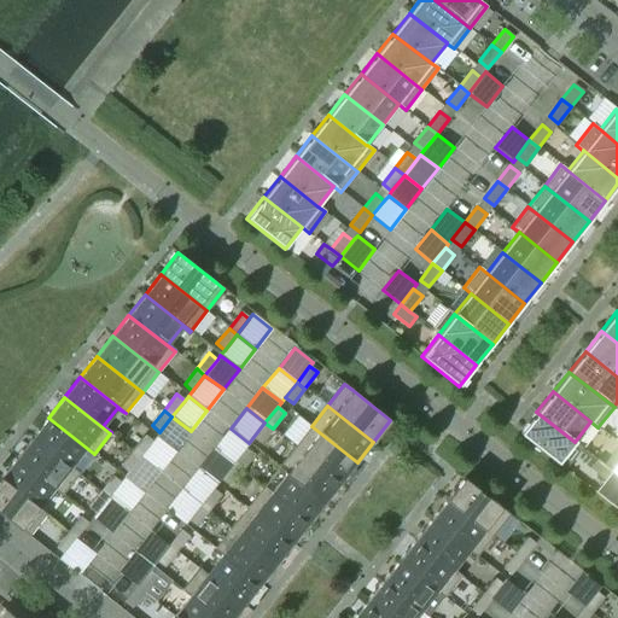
[(575,442),(536,412),(519,433),(558,464),(575,442)]
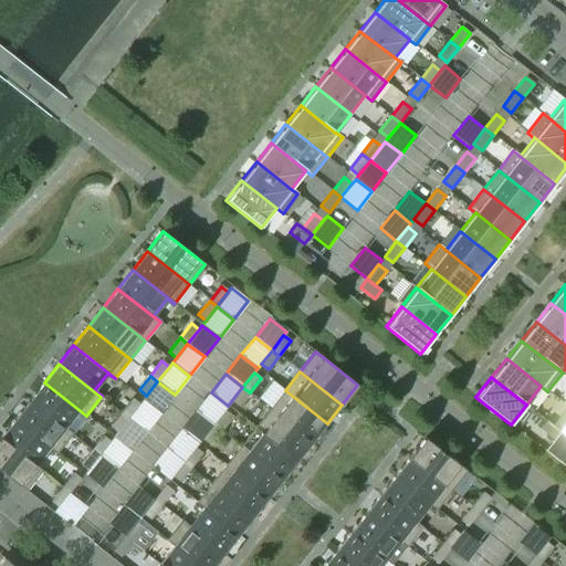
[(175,395),(157,381),(146,396),(143,400),(159,413),(175,395)]
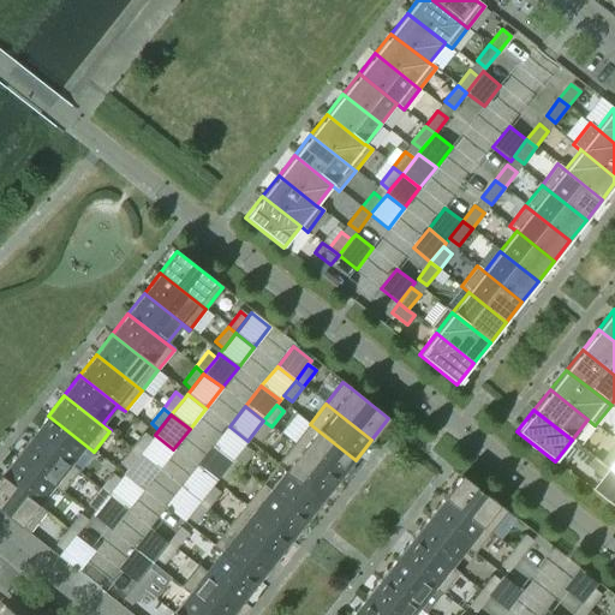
[(94,452),(48,416),(31,436),(77,472),(78,471),(70,465),(85,446),(93,453),(94,452)]
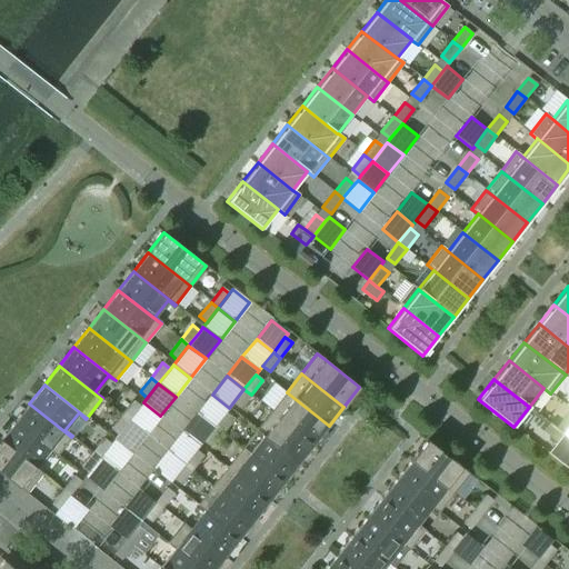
[(240,409),(251,395),(243,389),(232,403),(240,409)]
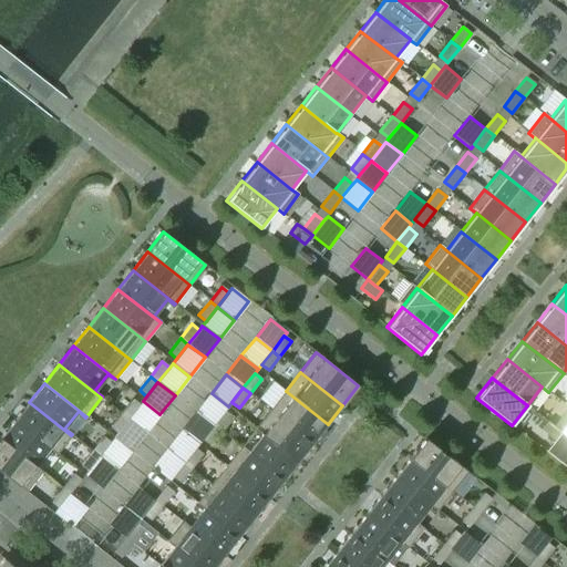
[(328,424),(286,391),(270,410),(312,443),(328,424)]
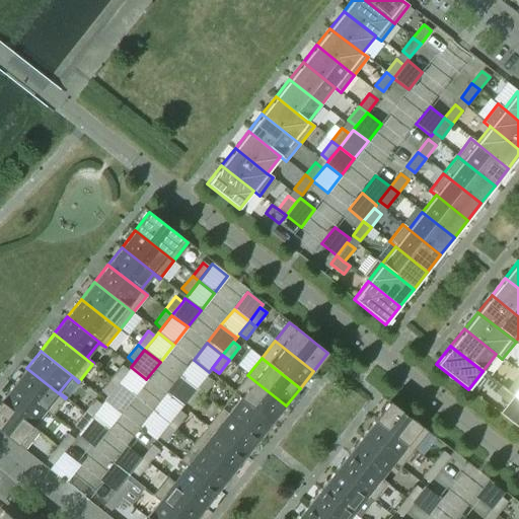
[(179,377),(196,389),(206,376),(209,372),(194,360),(179,377)]
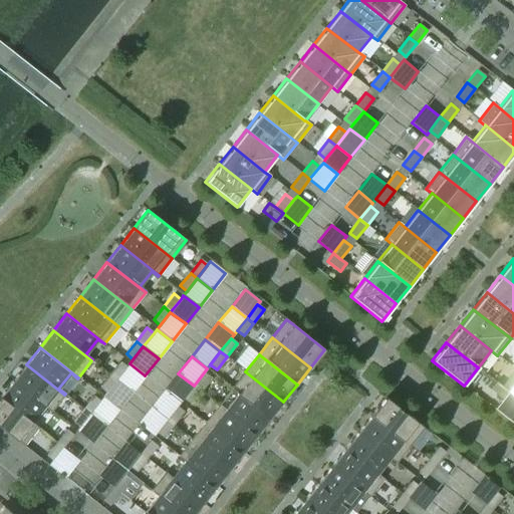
[(116,379),(126,366),(119,361),(109,374),(116,379)]
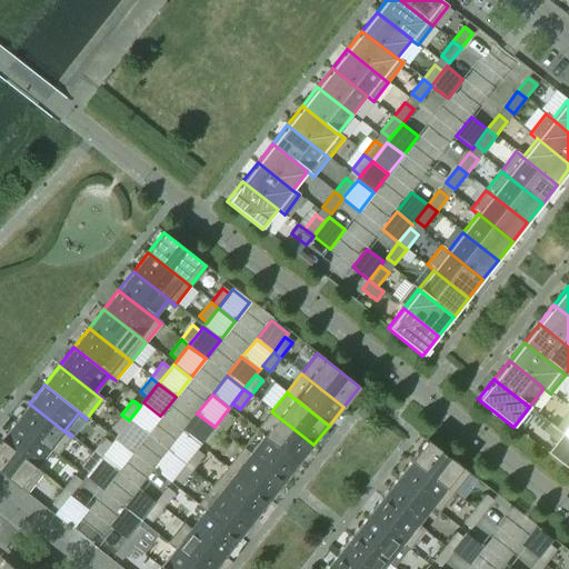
[(140,406),(129,420),(146,435),(160,416),(143,402),(140,406)]
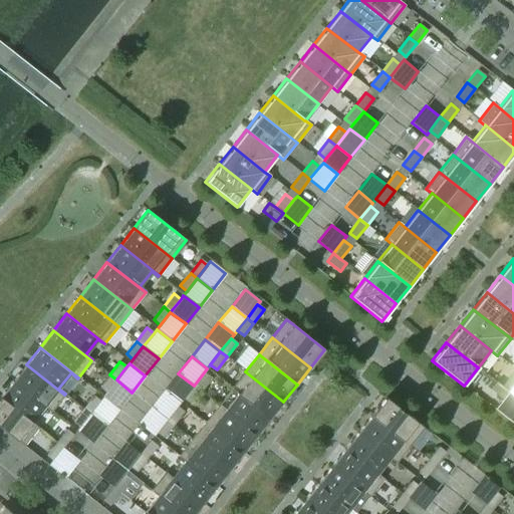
[(64,395),(26,364),(13,381),(51,412),(64,395)]
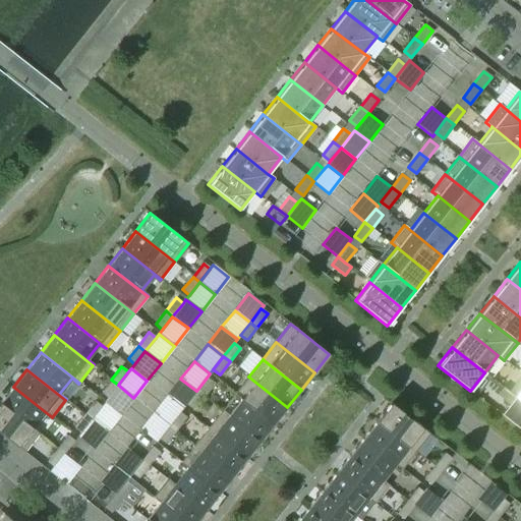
[(287,407),(248,377),(235,394),(274,424),(287,407)]
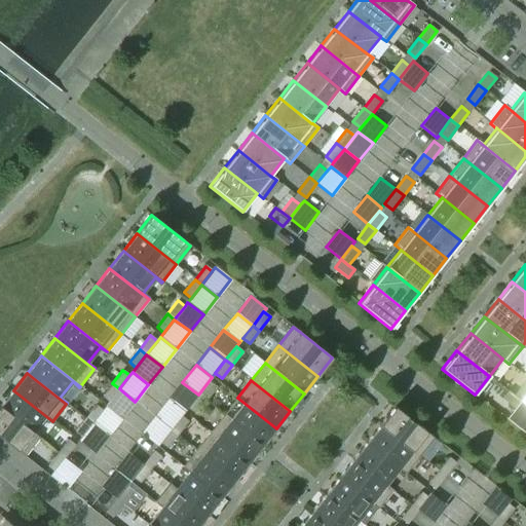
[(204,400),(216,386),(209,381),(198,395),(204,400)]
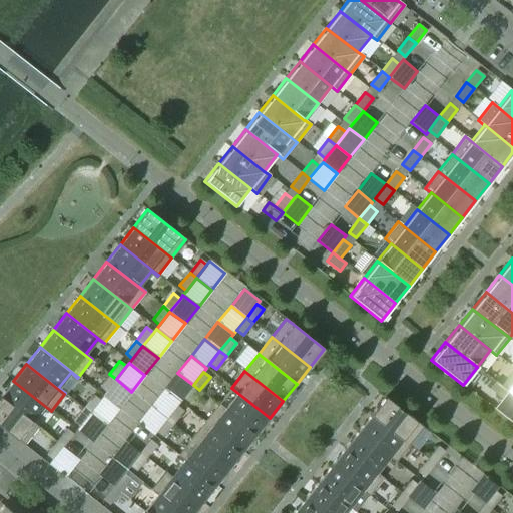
[(183,398),(193,385),(177,373),(164,390),(180,402),(183,398)]
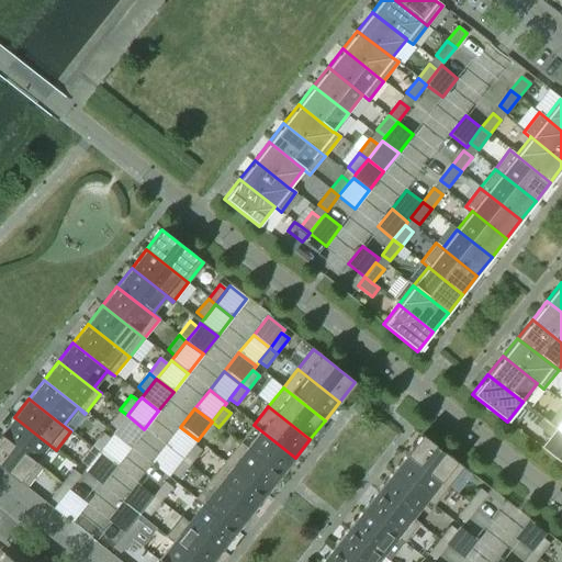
[(558,428),(561,423),(561,408),(560,408),(549,422),(558,428)]
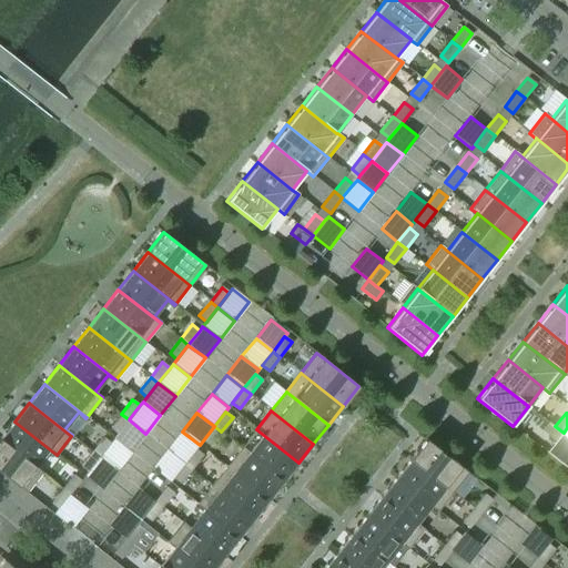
[(118,434),(129,419),(121,414),(110,428),(118,434)]
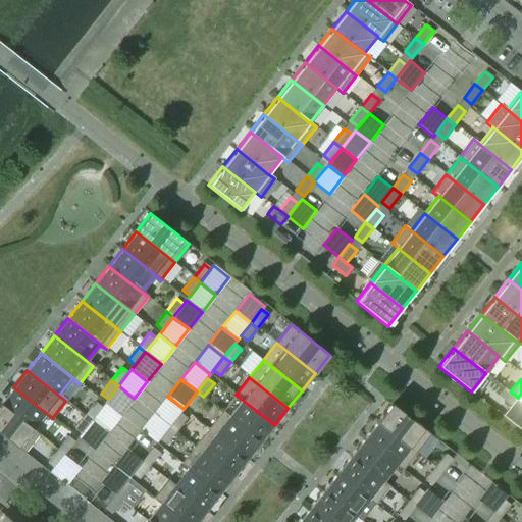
[(134,399),(118,385),(108,399),(104,404),(120,416),(134,399)]
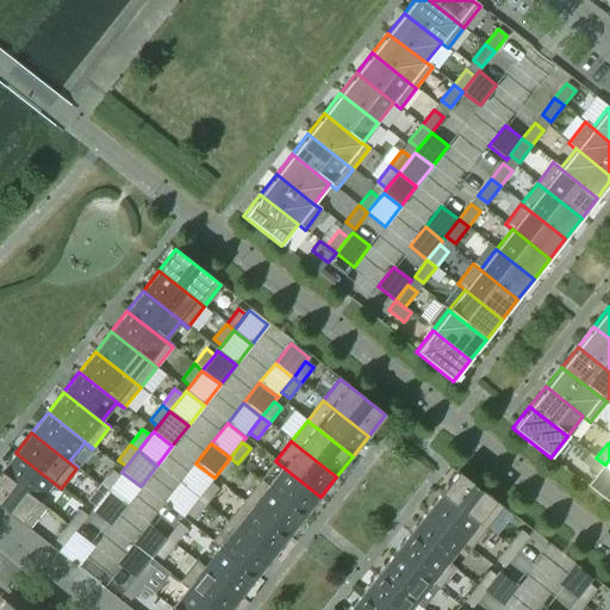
[(61,489),(16,453),(0,472),(0,473),(45,509),(45,508),(38,502),(53,483),(60,490),(61,489)]
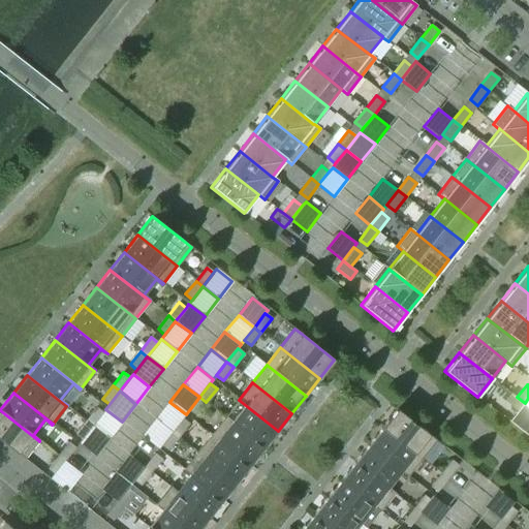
[(519,411),(525,403),(517,397),(517,398),(510,393),(504,401),(519,411)]
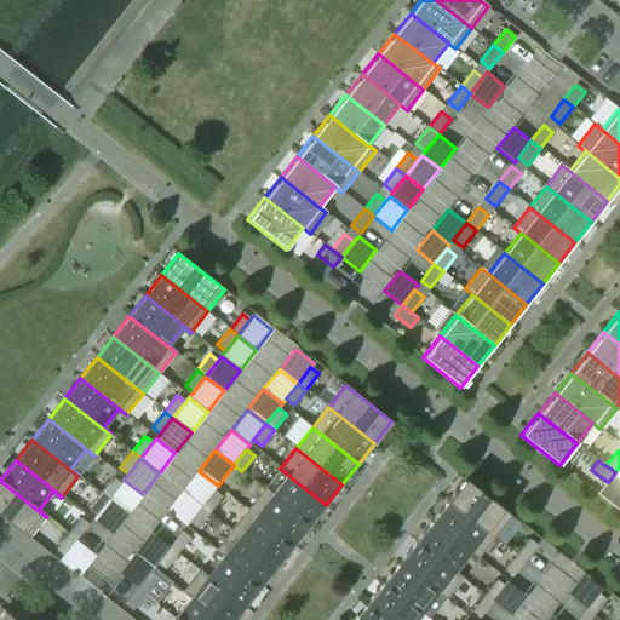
[(229,487),(241,471),(234,465),(222,481),(229,487)]
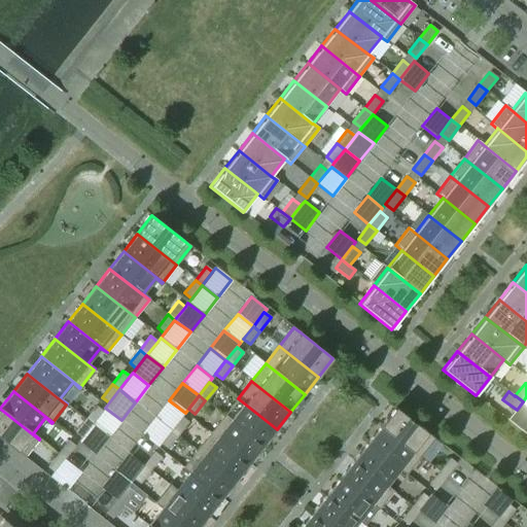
[(277,429),(238,398),(223,416),(264,447),(277,429)]
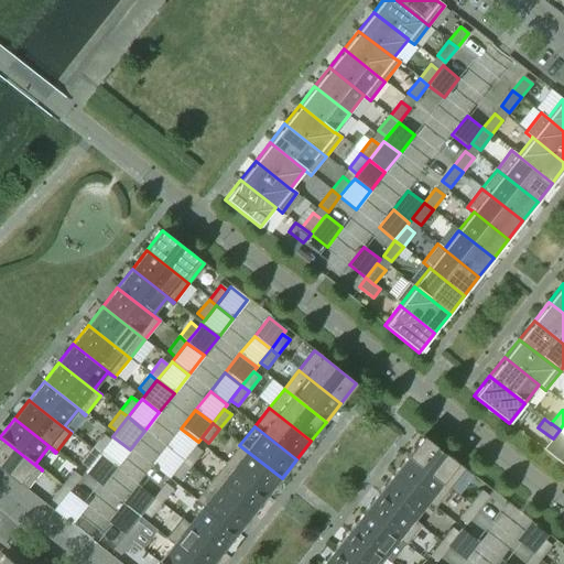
[(166,447),(183,461),(194,446),(198,442),(181,429),(166,447)]
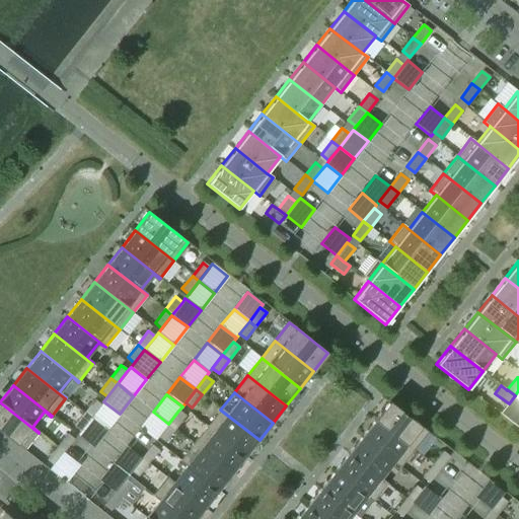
[(90,418),(100,404),(94,399),(83,413),(90,418)]
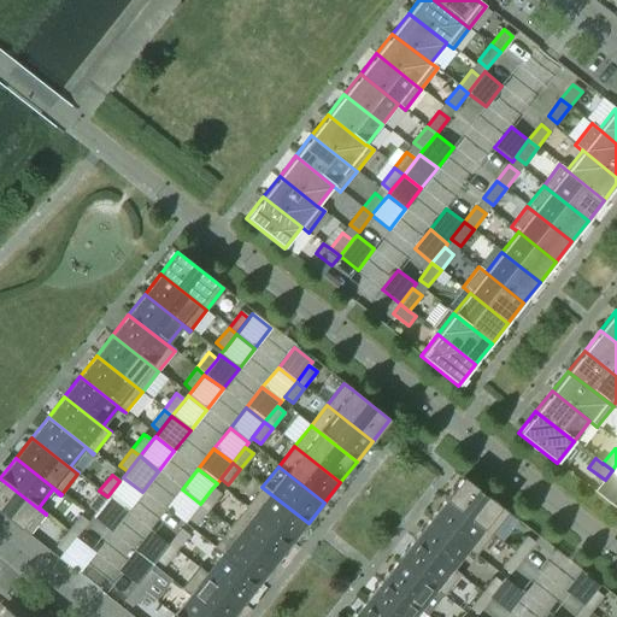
[(119,481),(107,497),(125,511),(142,492),(123,477),(119,481)]
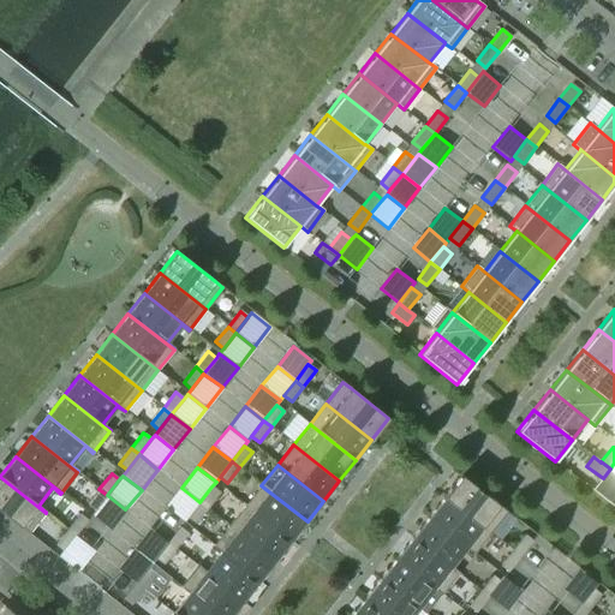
[(507,512),(461,476),(445,497),(490,533),(507,512)]
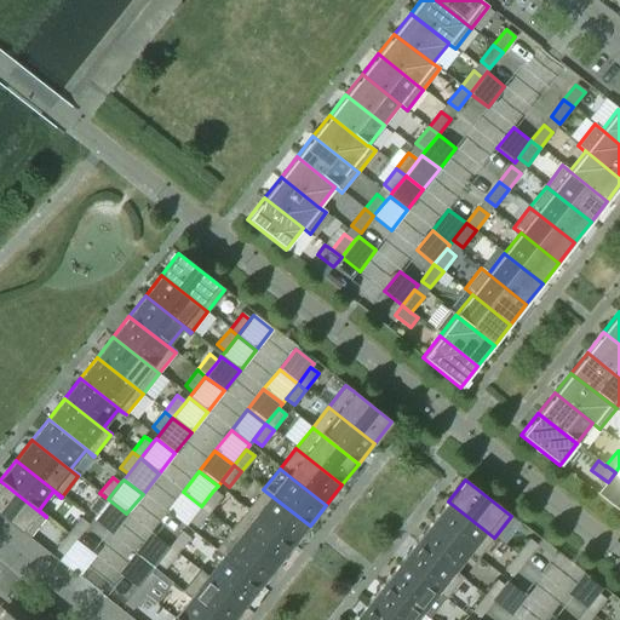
[(46,517),(0,481),(0,515),(29,538),(46,517)]
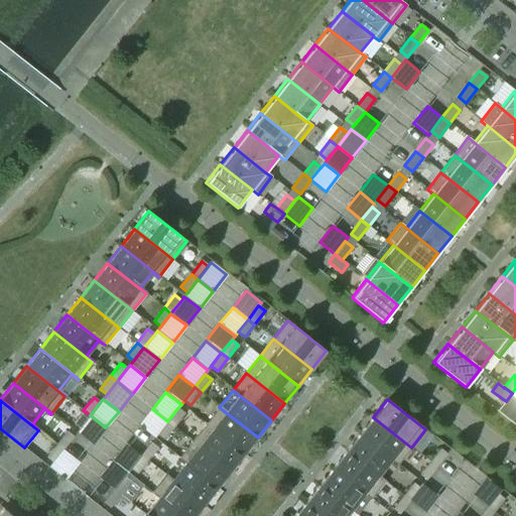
[(258,437),(219,407),(206,423),(244,455),(258,437)]
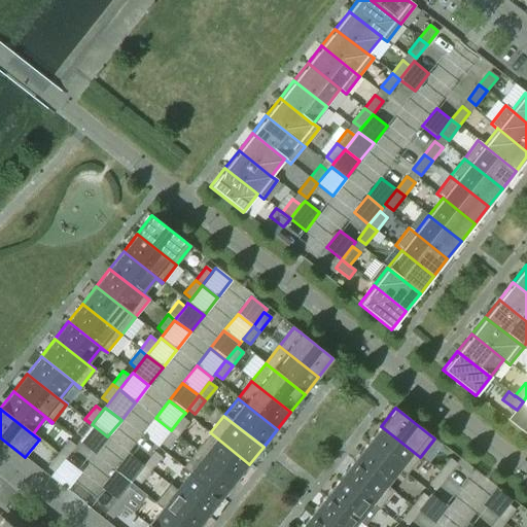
[(178,435),(188,422),(181,417),(171,430),(178,435)]
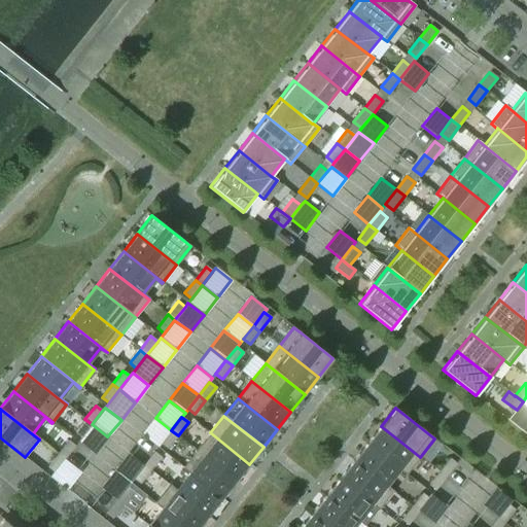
[(161,444),(171,430),(155,418),(142,435),(157,448),(161,444)]
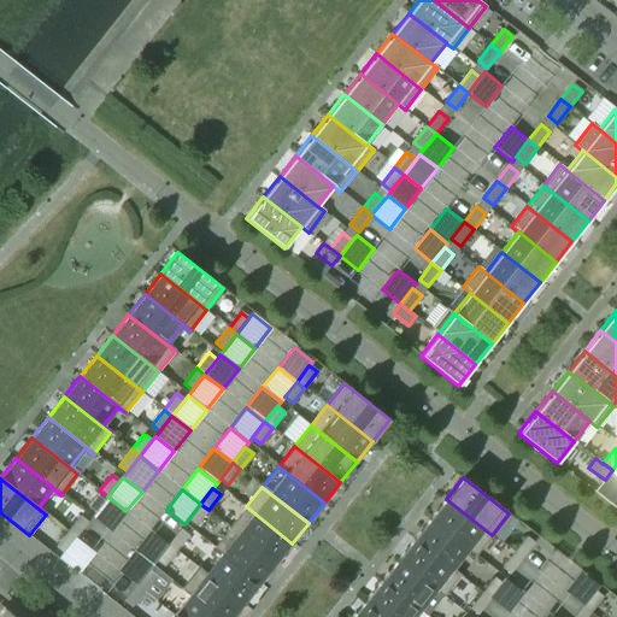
[(95,512),(107,497),(99,491),(87,506),(95,512)]
